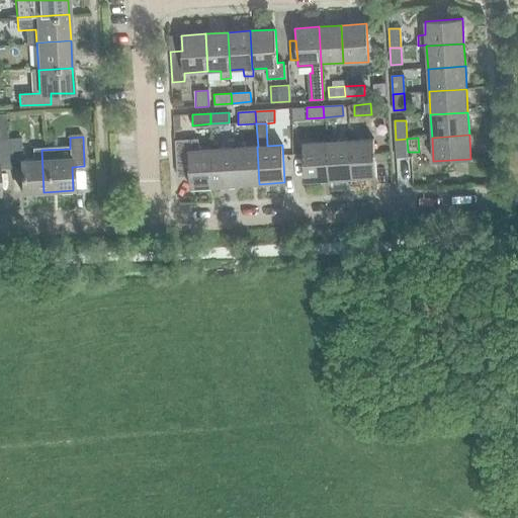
[(372,139),(348,141),(350,178),(375,177),(372,139)]
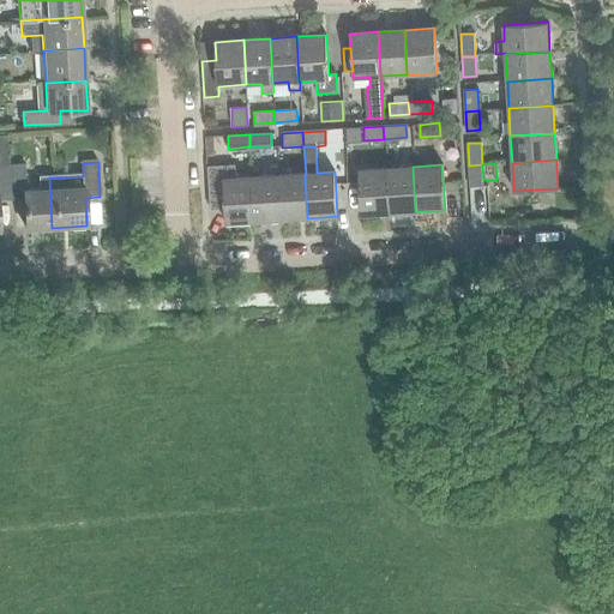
[(483,180),(482,164),(469,166),(470,185),(483,185),(483,180)]
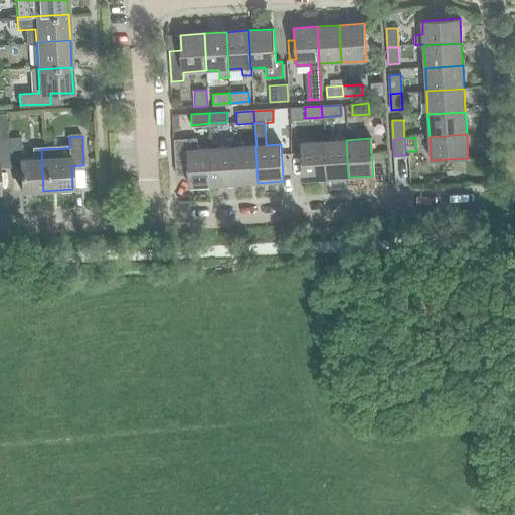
[(21,139),(5,139),(7,168),(20,168),(21,192),(43,191),(41,149),(33,149),(33,160),(22,161),(21,139)]
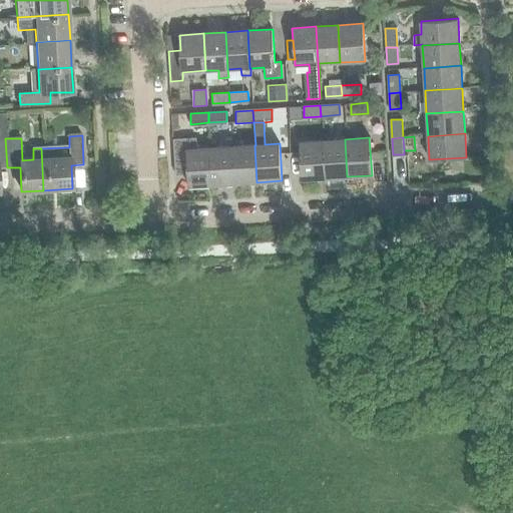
[(196,138),(173,139),(175,175),(187,174),(188,186),(212,184),(210,147),(196,148),(196,138)]
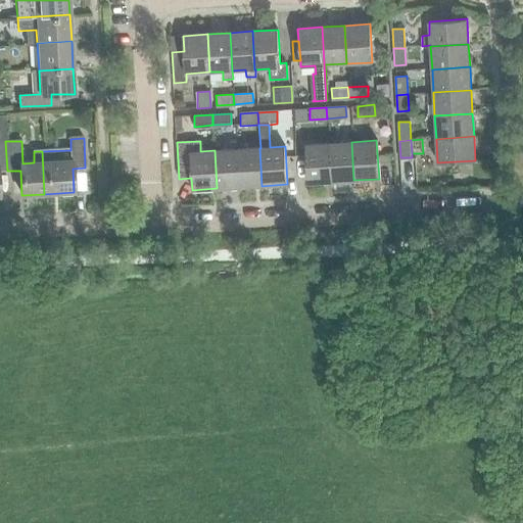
[(331,182),(353,180),(351,142),(328,143),(331,182)]
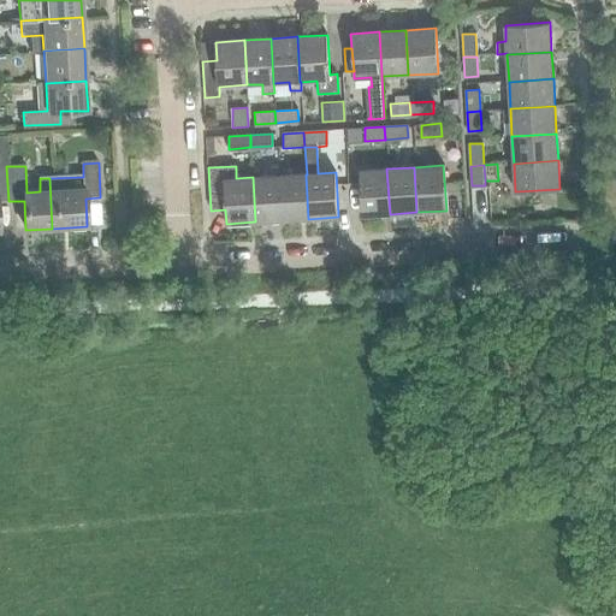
[(362,215),(390,214),(386,169),(360,171),(362,215)]
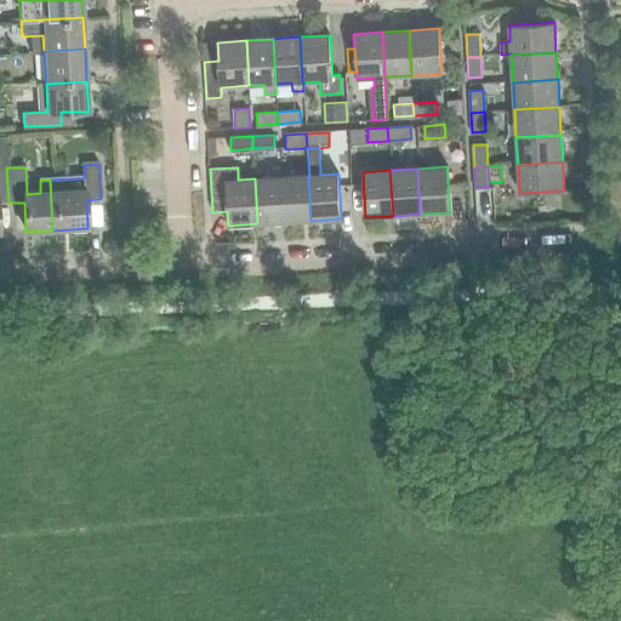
[(284,222),(311,221),(308,176),(281,177),(284,222)]
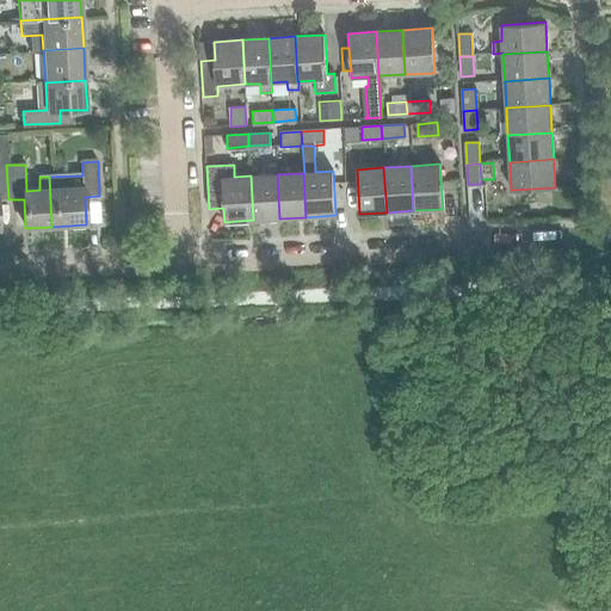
[(253,220),(279,218),(277,174),(251,176),(253,220)]
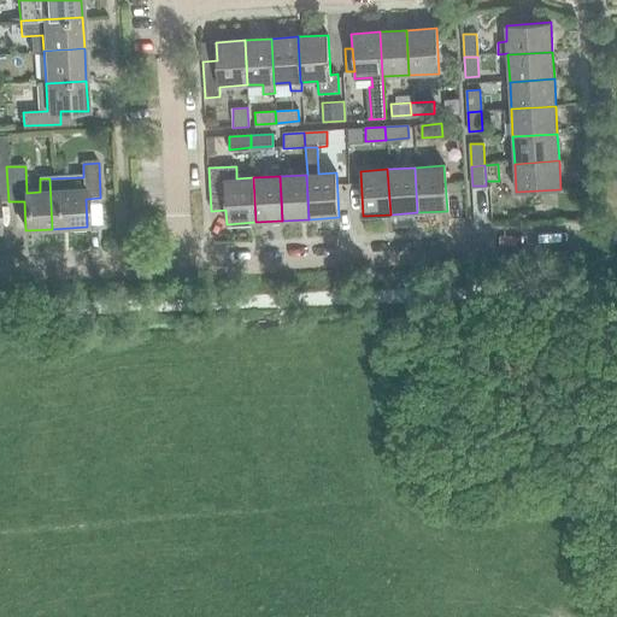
All buildings are outlined.
